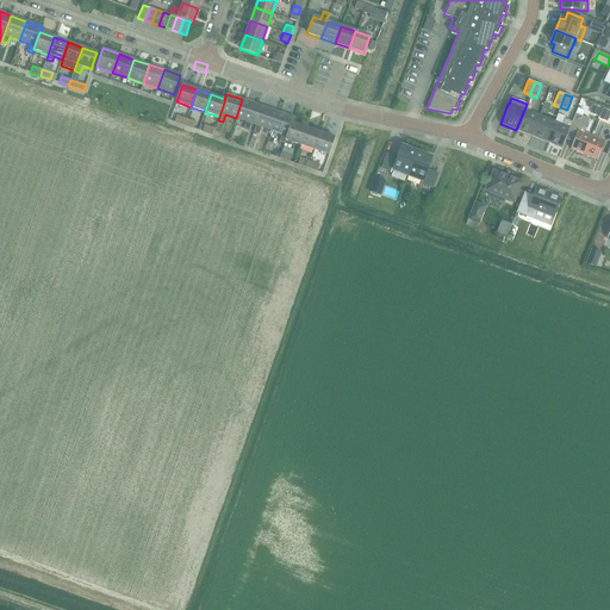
[(242,99),(236,118),(246,122),(243,129),(248,131),(251,124),(257,105),(242,99)]
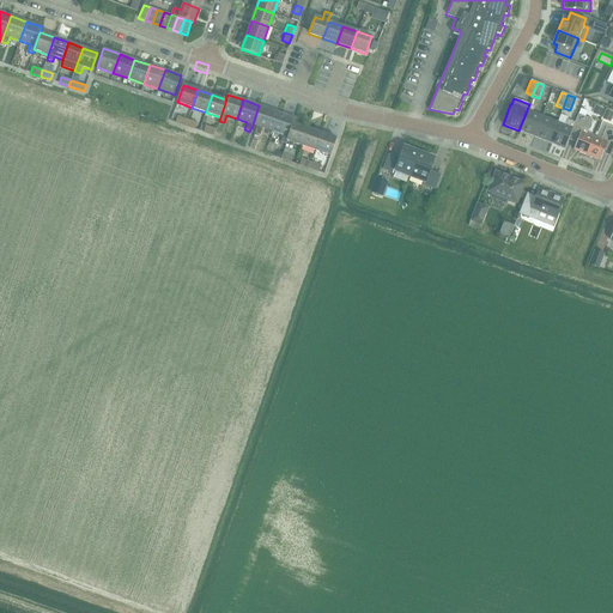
[(279,113),(263,107),(258,126),(255,133),(260,135),(262,128),(273,132),(279,113)]
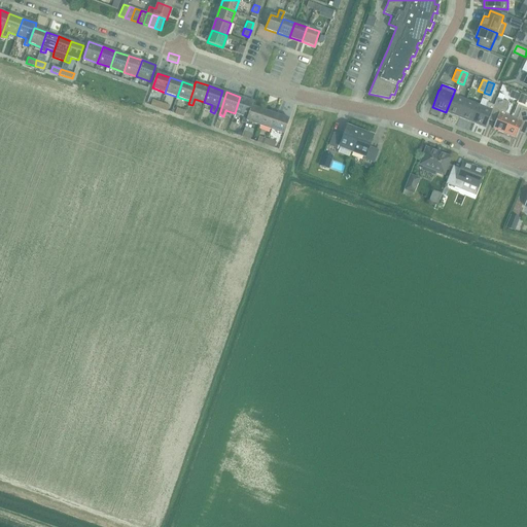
[(291,94),(289,100),(296,103),(300,96),(291,94)]
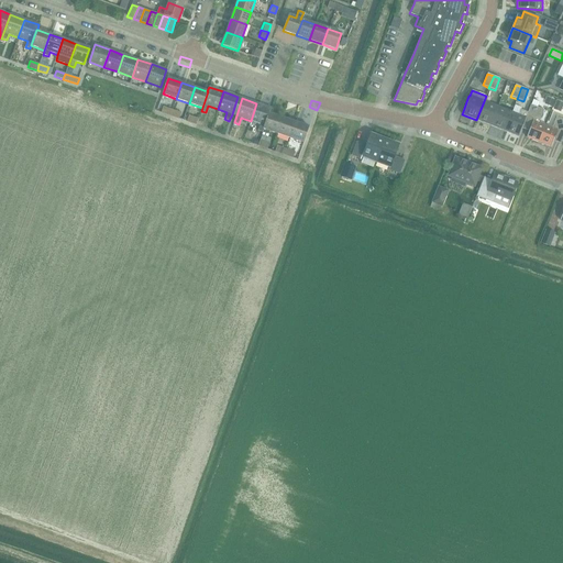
[(476,120),(490,125),(498,107),(484,101),(476,120)]
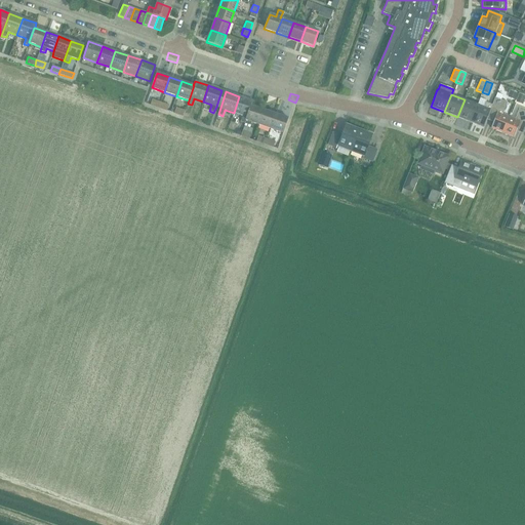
[(251,106),(252,101),(239,96),(234,113),(242,116),(240,122),(244,123),(245,120),(251,106)]
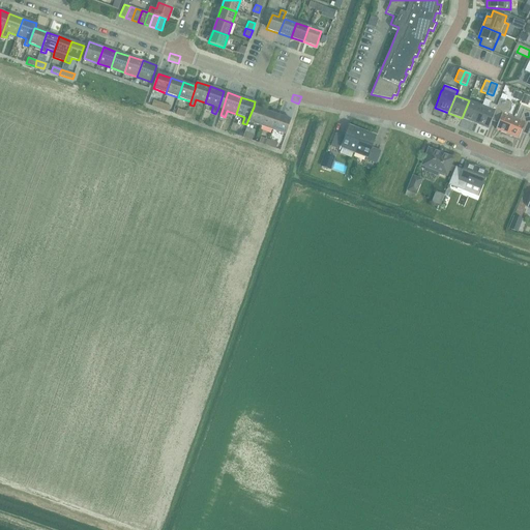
[(495,129),(507,134),(513,118),(507,116),(511,104),(499,98),(497,106),(497,107),(491,121),(492,121),(498,123),(495,129)]
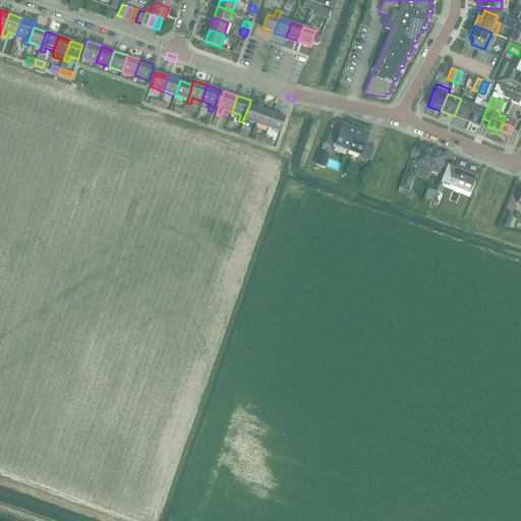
[(152,98),(150,104),(158,107),(160,101),(152,98)]
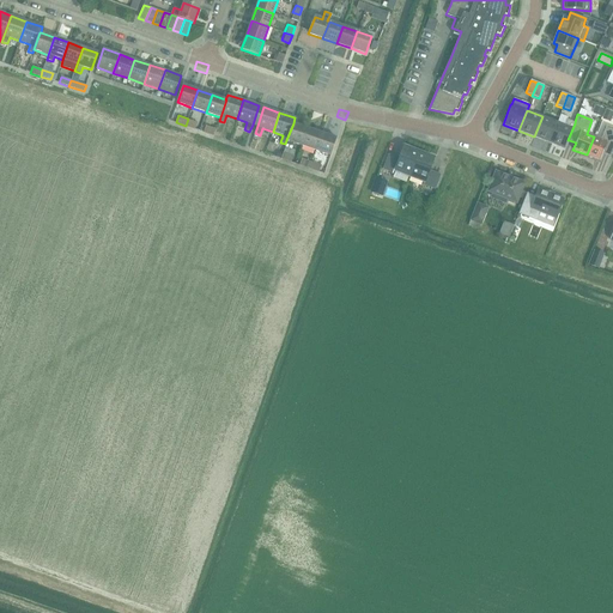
[(548,143),(557,122),(542,116),(534,137),(548,143)]
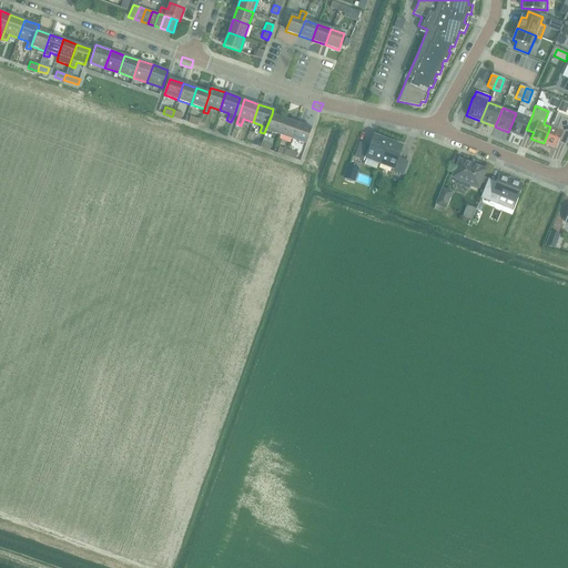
[(183,113),(174,110),(172,117),(181,120),(183,113)]
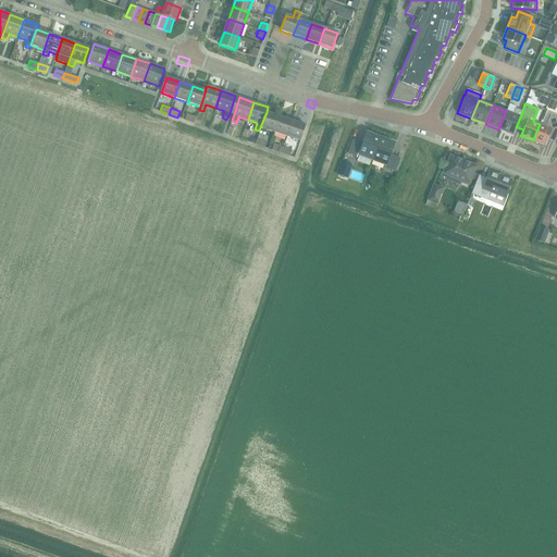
[(506,111),(498,130),(514,135),(517,127),(516,127),(522,112),(522,111),(515,109),(512,114),(506,111)]
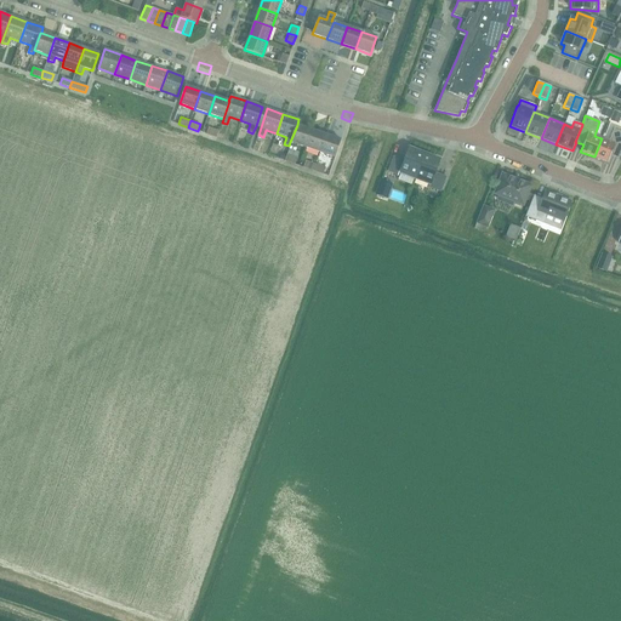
[(305,148),(311,130),(298,125),(297,125),(290,142),(305,148)]
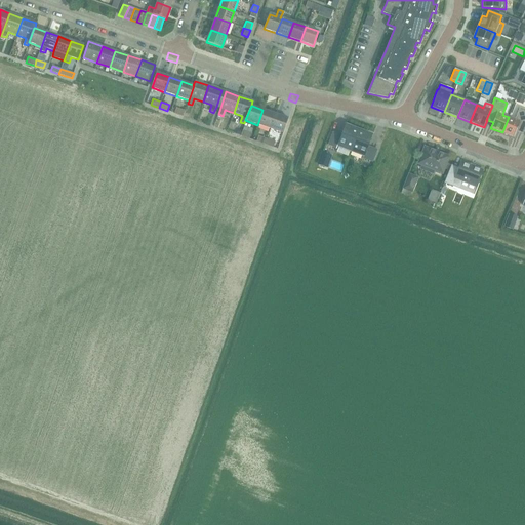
[(176,107),(174,113),(184,116),(186,111),(176,107)]
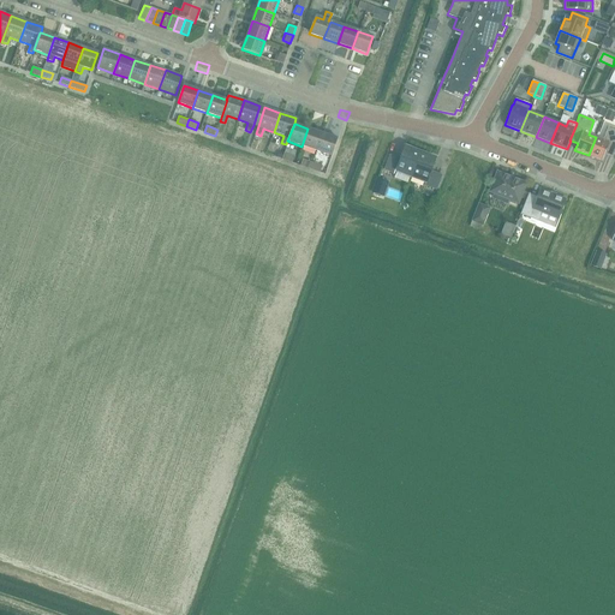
[(613,157),(614,150),(614,129),(608,126),(602,141),(596,137),(589,155),(602,161),(604,154),(613,157)]
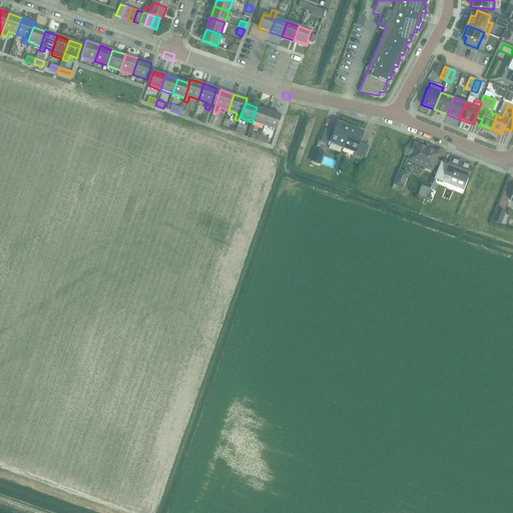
[(264,126),(269,111),(257,107),(251,122),(264,126)]
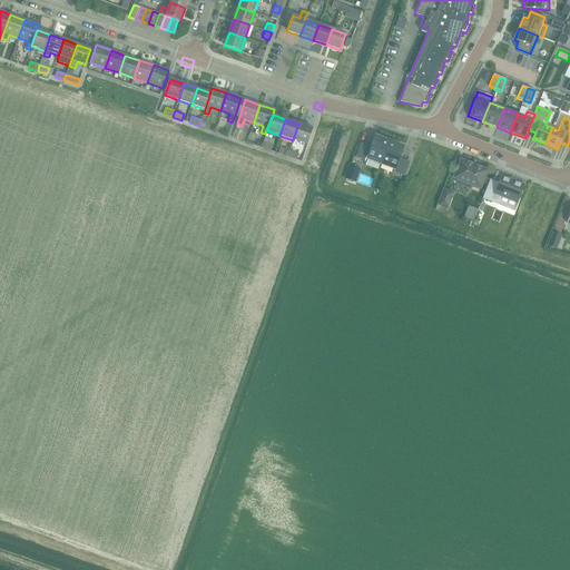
[(313,129),(312,128),(298,124),(293,140),(306,145),(313,129)]
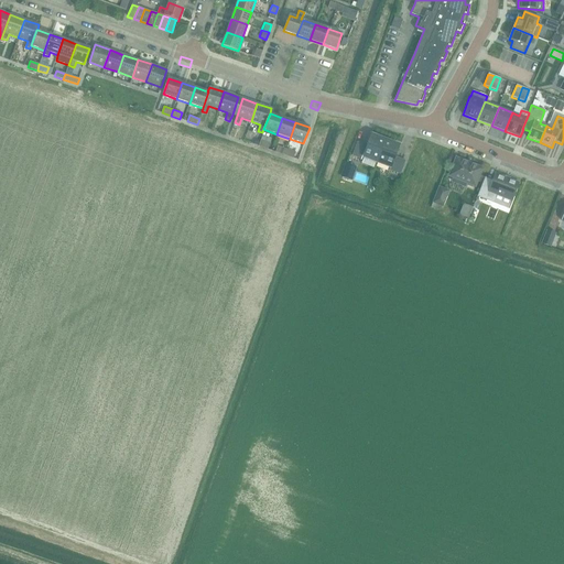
[(366,150),(362,149),(364,145),(357,142),(353,155),(362,160),(364,158),(377,162),(384,140),(380,139),(380,138),(373,134),(373,136),(371,136),(366,150)]
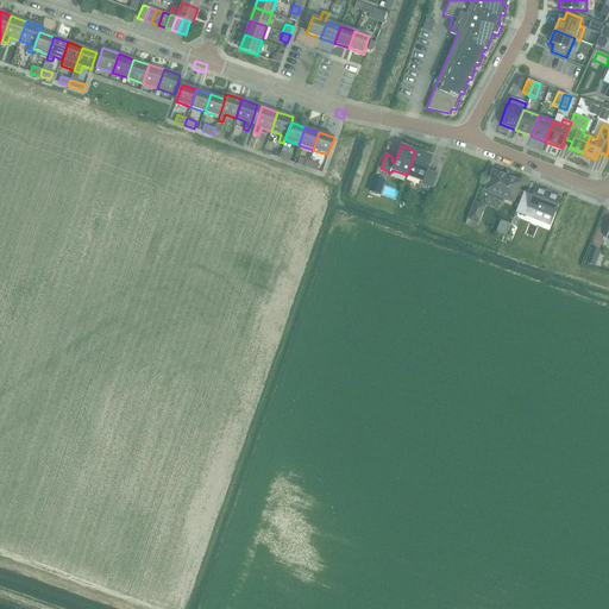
[(282,151),(280,157),(289,161),(292,155),(282,151)]
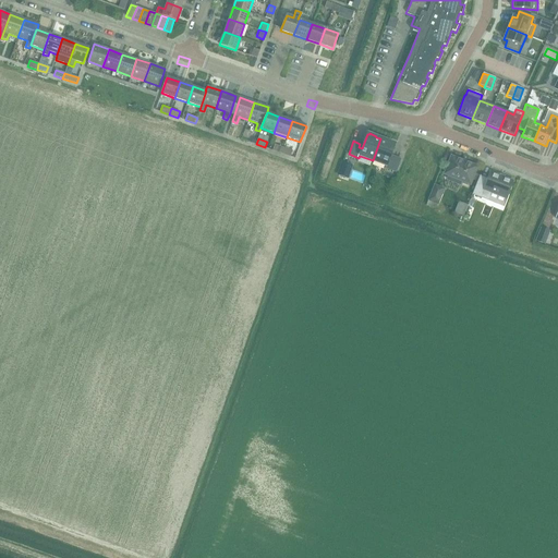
[(380,138),(373,160),(386,166),(385,168),(396,172),(401,159),(393,157),(392,159),(389,158),(395,144),(392,144),(393,143),(386,140),(386,141),(380,138)]
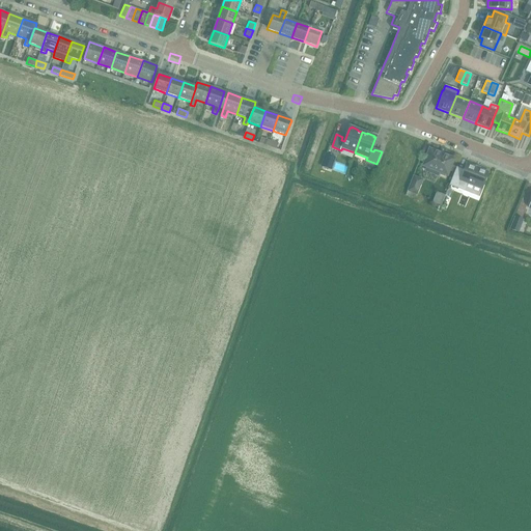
[(378,148),(386,151),(389,140),(381,138),(378,148)]
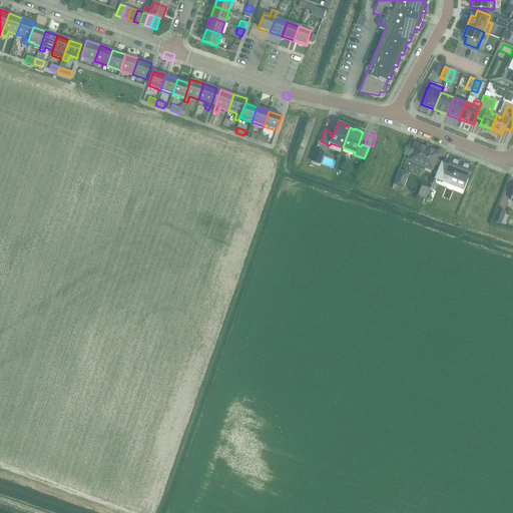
[(424,165),(432,168),(437,153),(415,145),(409,159),(413,161),(412,165),(422,169),(424,165)]
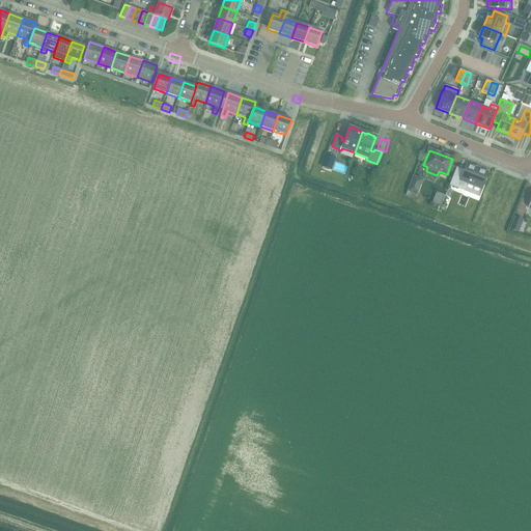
[(340,162),(352,165),(355,156),(342,151),(340,162)]
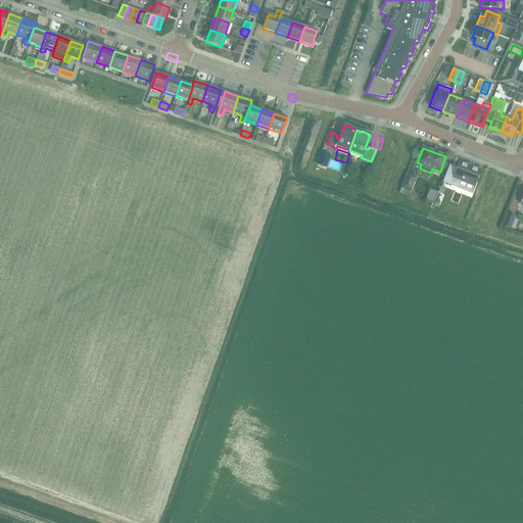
[(320,152),(316,164),(325,168),(325,167),(329,155),(321,152),(320,152)]
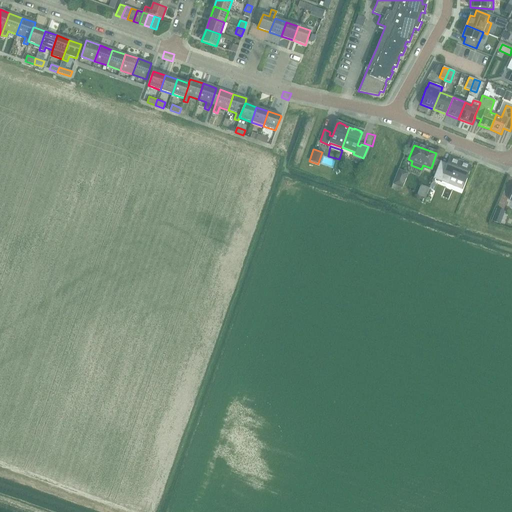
[(440,162),(433,178),(448,184),(451,176),(464,182),(470,167),(450,159),(447,164),(440,162)]
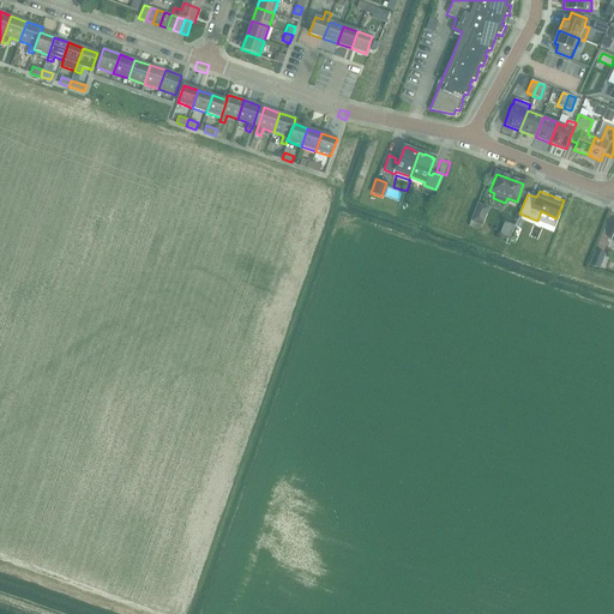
[(487,209),(485,208),(479,205),(473,220),(471,220),(469,226),(479,229),(487,209)]
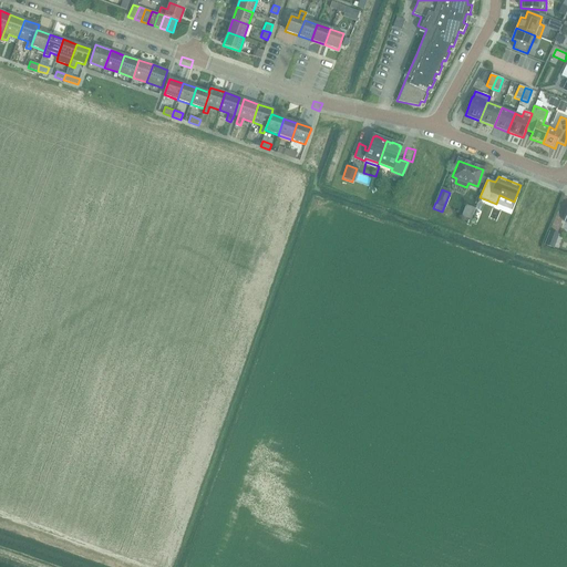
[(544,245),(553,248),(558,235),(549,232),(544,245)]
